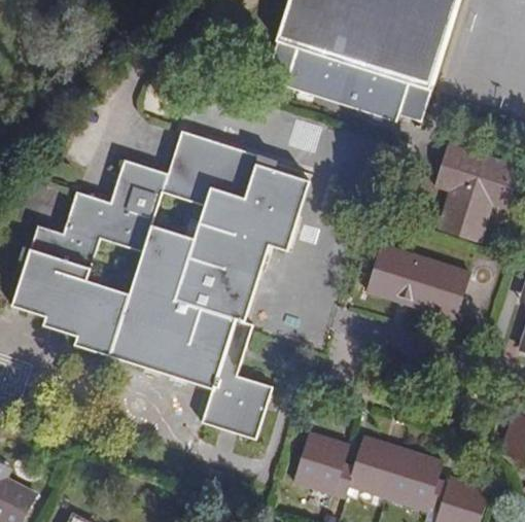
[(424,130),(459,0),(290,0),(267,87),(424,130)]
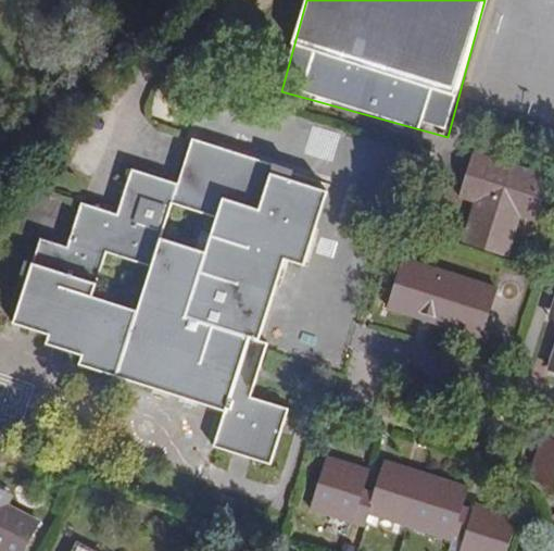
[(297,167),(199,133),(183,176),(136,159),(118,205),(85,193),(70,236),(42,227),(9,322),(45,336),(41,342),(82,358),(79,364),(222,416),(213,439),(271,460),(290,409),(248,393),(268,338),(256,334),(276,280),(284,258),(304,264),(331,189),(293,175),(297,167)]
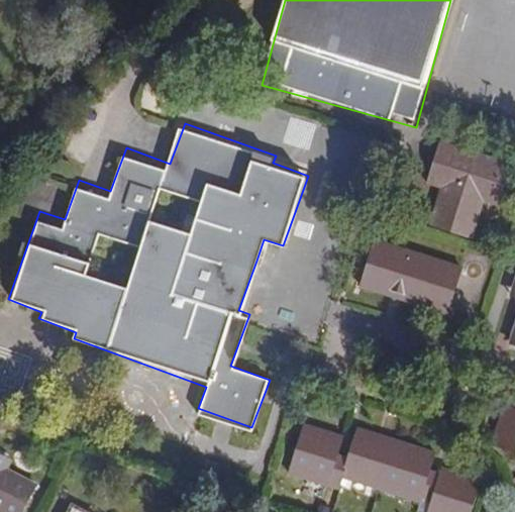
[(496,206),(511,164),(444,141),(429,184),(445,189),(432,224),(469,236),(482,202),(496,206)]
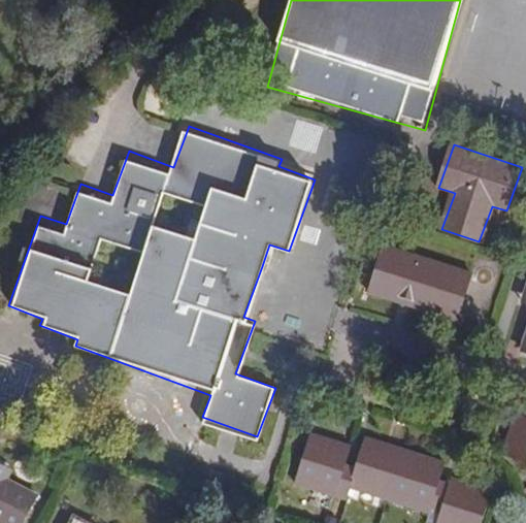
[(416,307),(446,317),(461,271),(385,247),(369,293),(393,300),(396,294),(418,301),(416,307)]
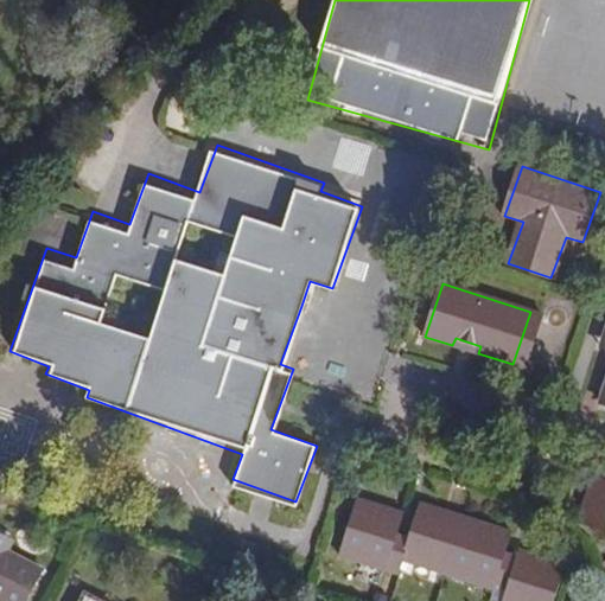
[(530,312),(513,364),(523,368),(541,315),(530,312)]
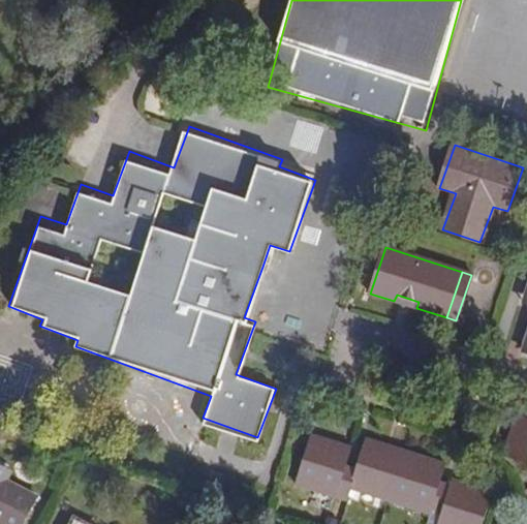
[(526,418),(516,414),(503,455),(526,462),(526,418)]
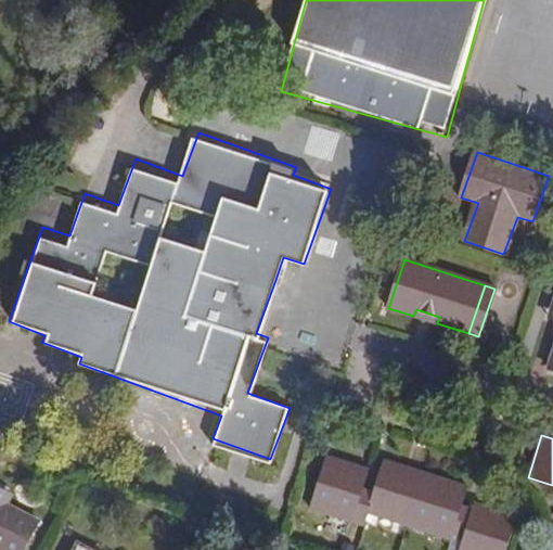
[(358,498),(361,489),(369,471),(322,456),(305,507),(351,522),(352,517),(362,521),(364,512),(447,539),(450,532),(462,536),(457,549),(503,549),(515,515),(473,501),(471,509),(467,516),(457,512),(459,504),(464,487),(383,460),(371,494),(368,502),(358,498)]
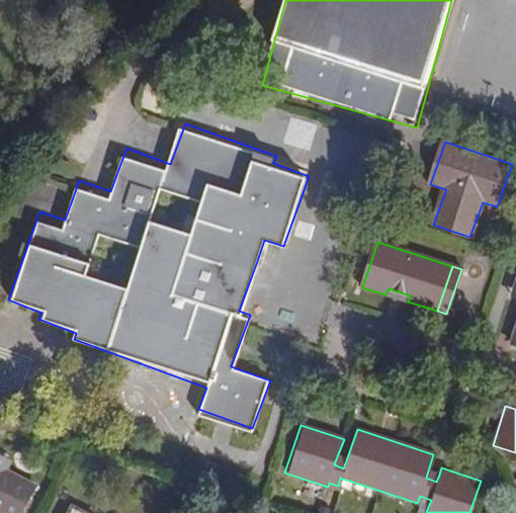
[(346,460),(337,456),(334,464),(343,468),(346,460)]
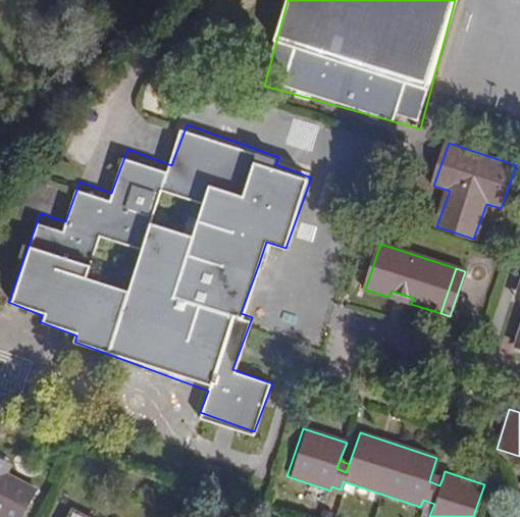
[(9,466),(0,461),(0,516),(24,516),(38,494),(4,475),(9,466)]
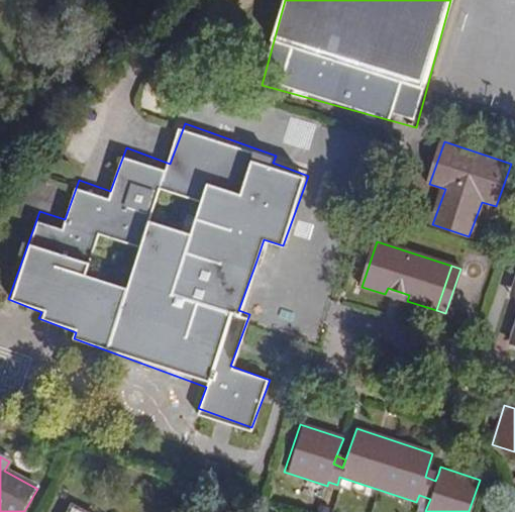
[(435,481),(438,474),(427,470),(425,477),(435,481)]
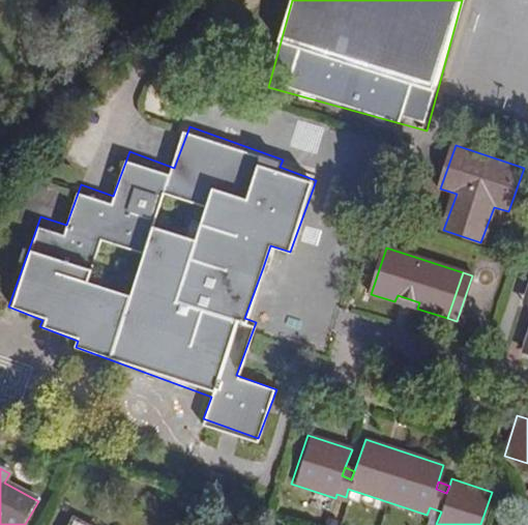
All buildings are outlined.
